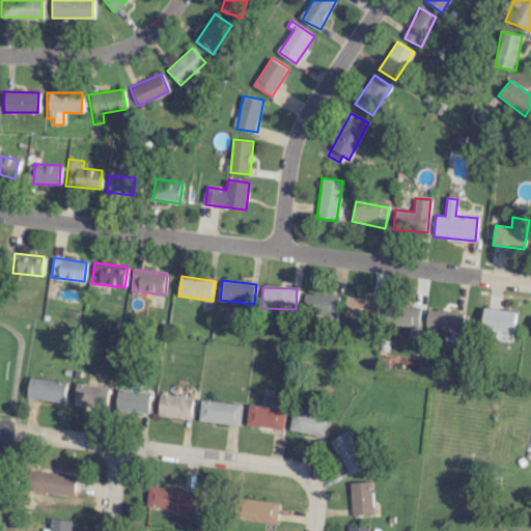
[(301,309),(335,316),(338,298),(304,291),(301,309)]
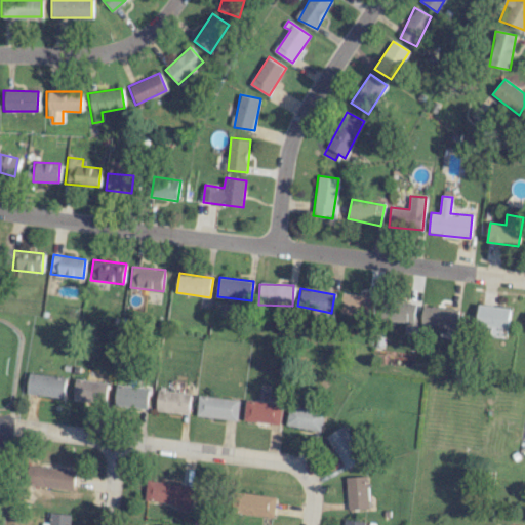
[(374,296),(341,293),(340,314),(373,317),(374,296)]
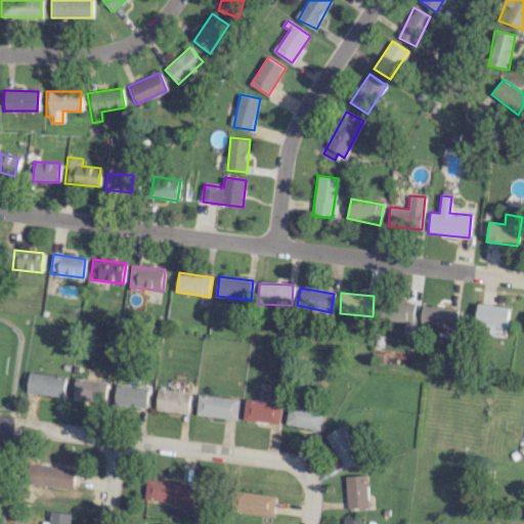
[(411,323),(415,303),(395,301),(393,321),(411,323)]
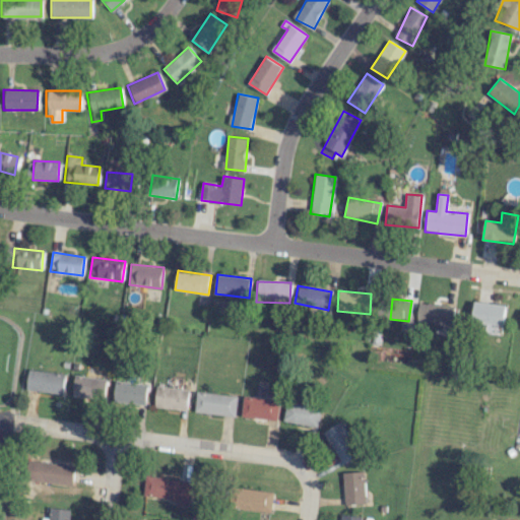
[(504,305),(473,302),(470,330),(502,333),(504,305)]
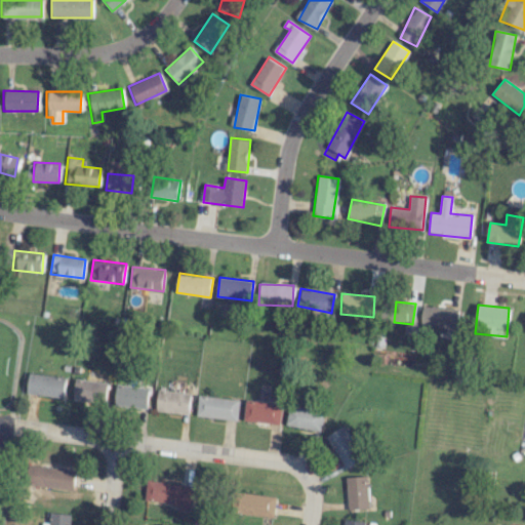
[(455,329),(457,309),(422,306),(420,325),(455,329)]
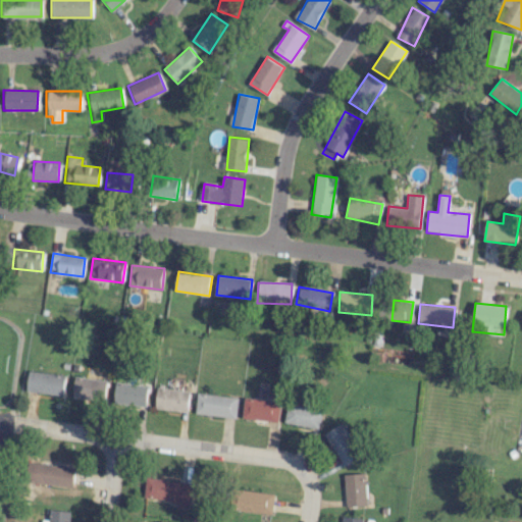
[(67,374),(30,371),(28,392),(65,396),(67,374)]
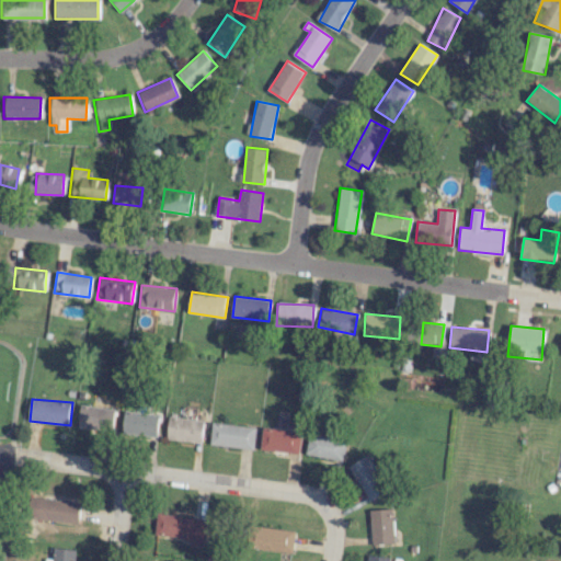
[(114,432),(117,410),(82,404),(79,426),(114,432)]
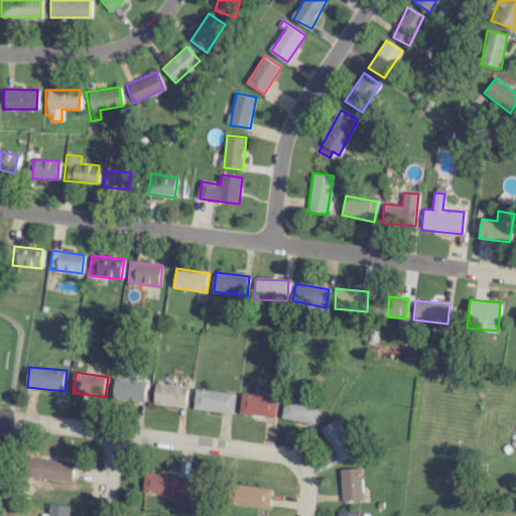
[(146,402),(148,381),(116,378),(114,399),(146,402)]
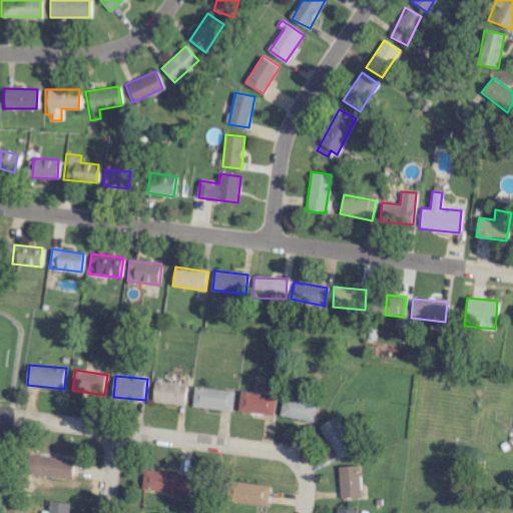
[(153,401),(184,406),(188,385),(156,380),(153,401)]
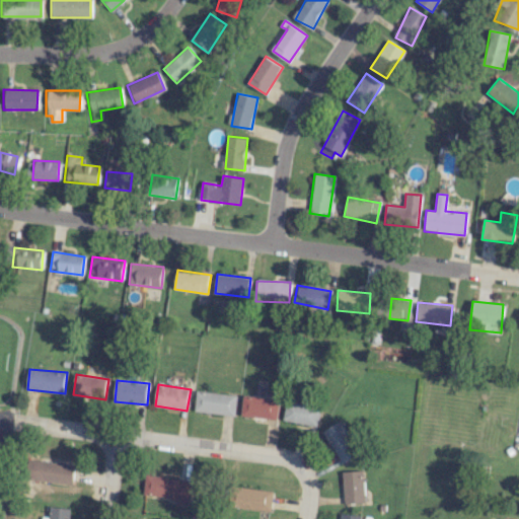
[(199,390),(197,410),(236,415),(238,395),(199,390)]
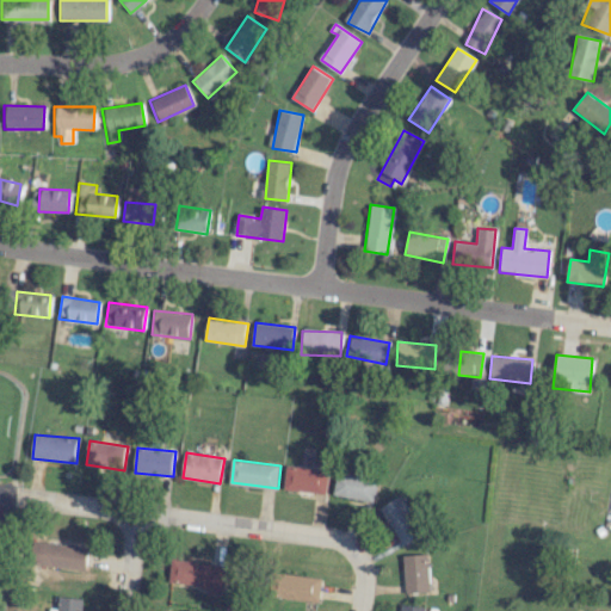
[(326,493),(327,469),(287,467),(285,491),(326,493)]
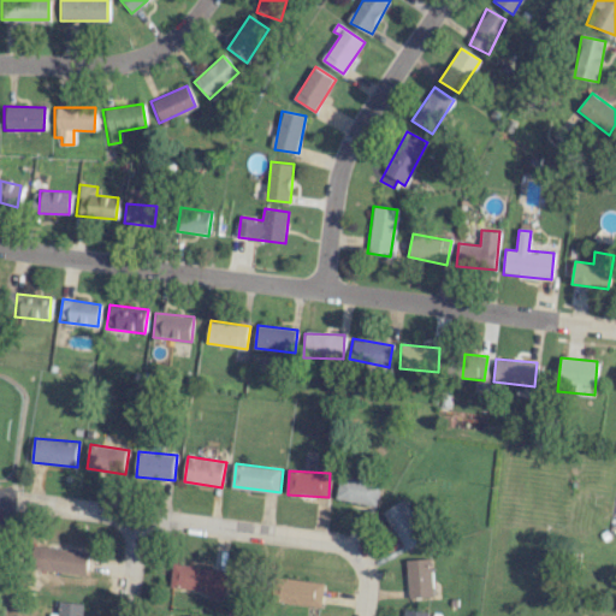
[(337,501),(377,504),(379,481),(339,477),(337,501)]
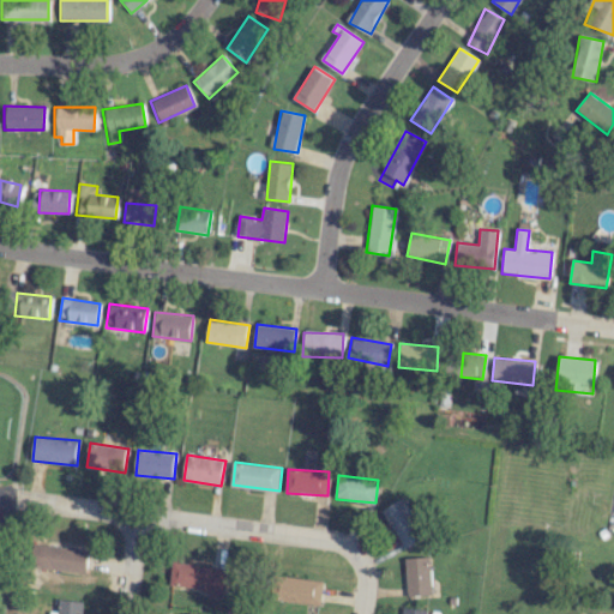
[(381,511),(404,549),(425,536),(402,498),(381,511)]
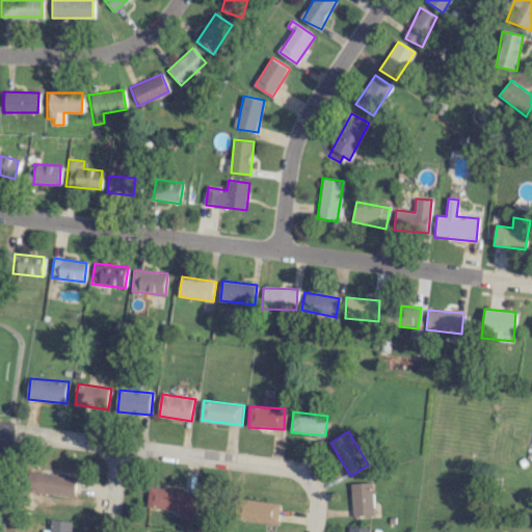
[(76,476),(34,472),(32,493),(75,497),(76,476)]
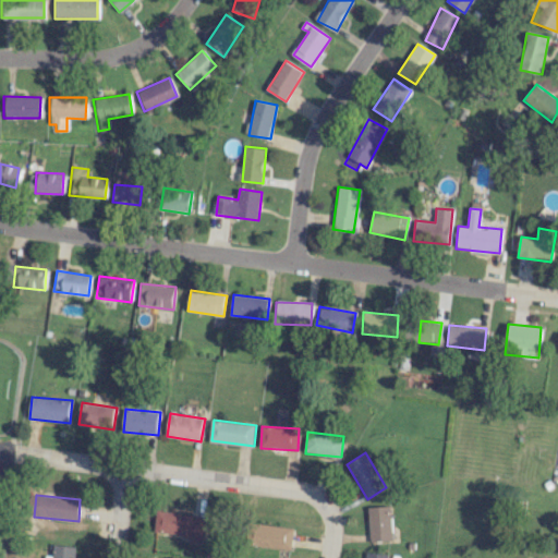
[(390,506),(368,507),(371,541),(392,540),(390,506)]
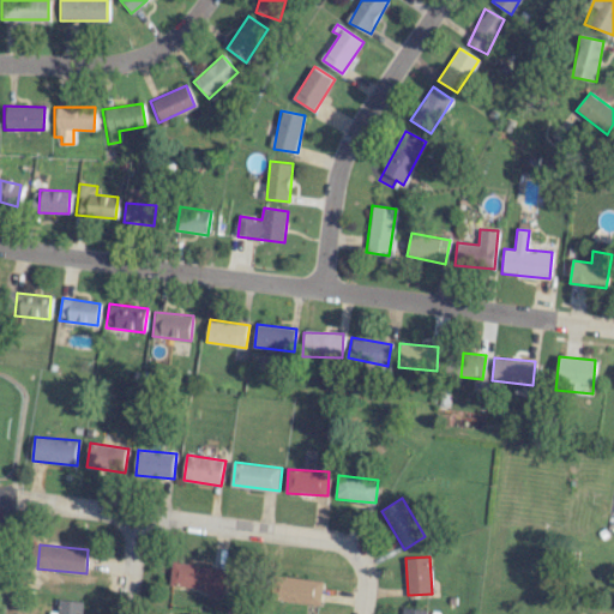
[(227,569),(172,561),(168,587),(206,591),(206,596),(223,599),(227,569)]
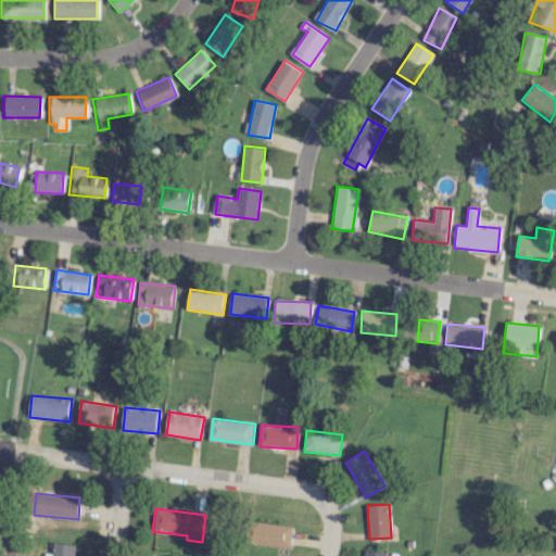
[(292,526),(253,522),(252,544),(291,546),(292,526)]
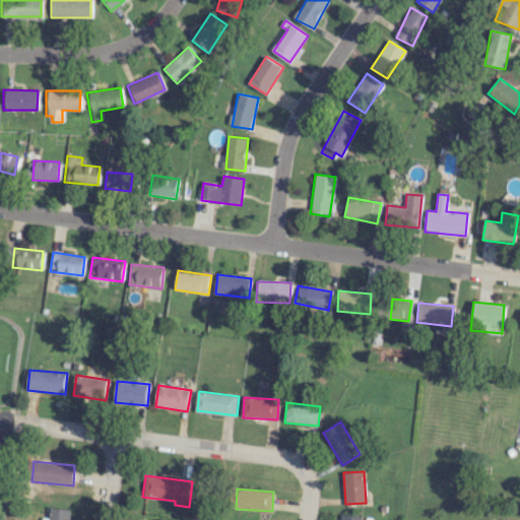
[(42,519),(69,519),(71,510),(51,507),(49,518),(43,517),(42,519)]
